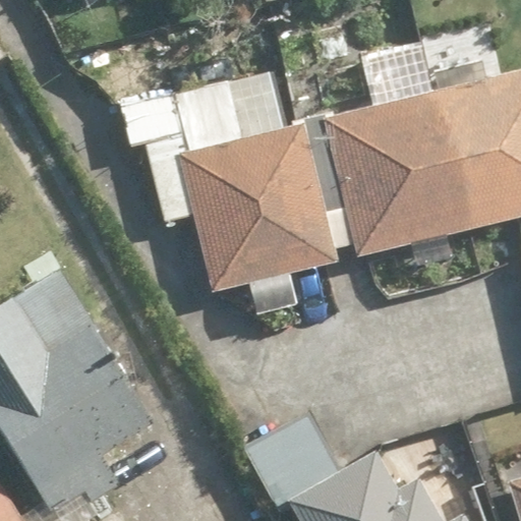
[(269,69),(120,106),(130,148),(143,145),(163,224),(195,216),(214,292),(520,216),(520,69),(433,92),(423,48),(370,61),(380,97),(282,121),(269,69)]
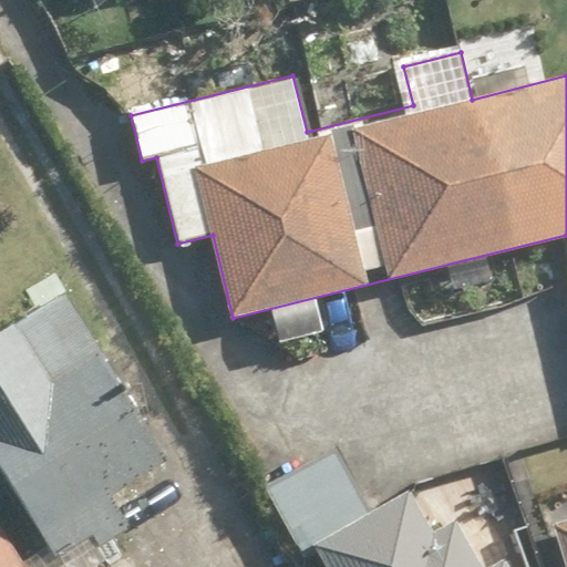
[(65,297),(0,334),(0,470),(53,557),(92,534),(99,545),(129,527),(110,495),(164,462),(65,297)]
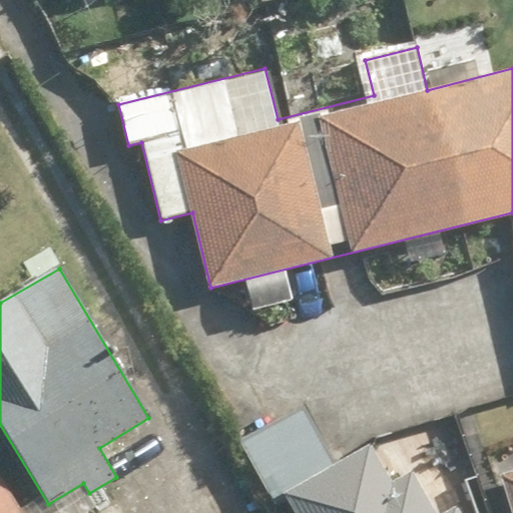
[(302,405),(238,441),(275,503),(286,497),(295,512),(457,512),(453,505),(439,512),(434,512),(410,469),(389,481),(367,444),(334,463),(302,405)]
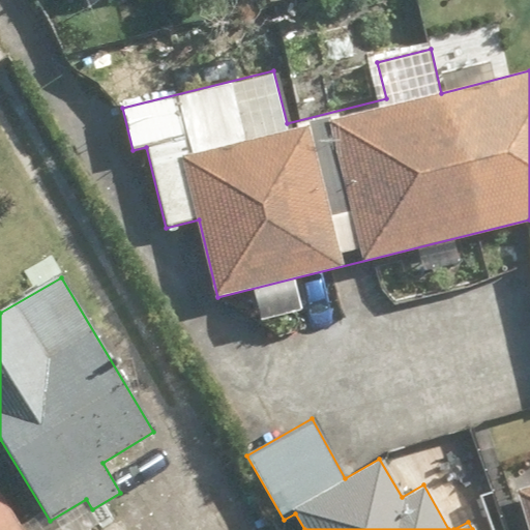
[(529,529),(529,483),(517,489),(528,529),(529,529)]
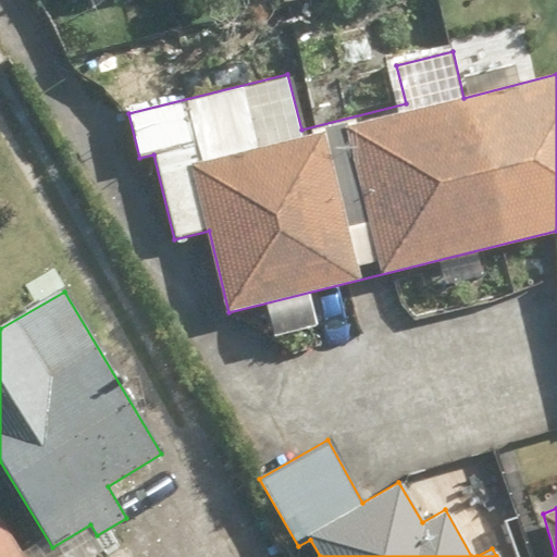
[(22,556),(0,519),(0,556),(22,556)]
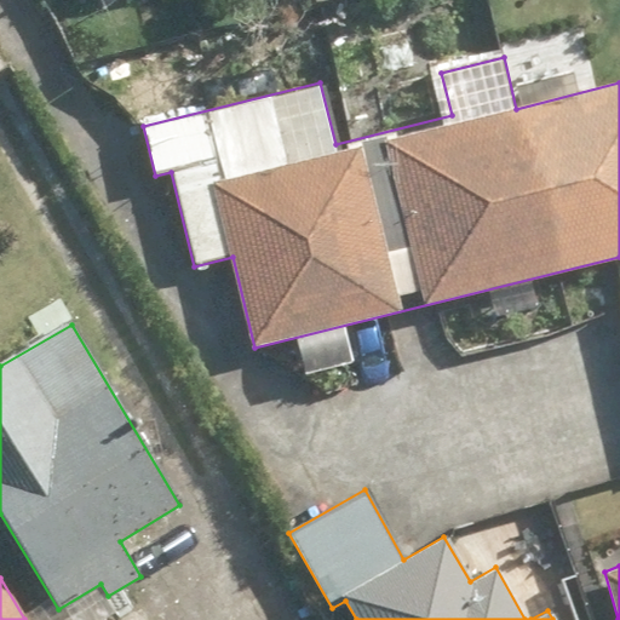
All buildings are outlined.
